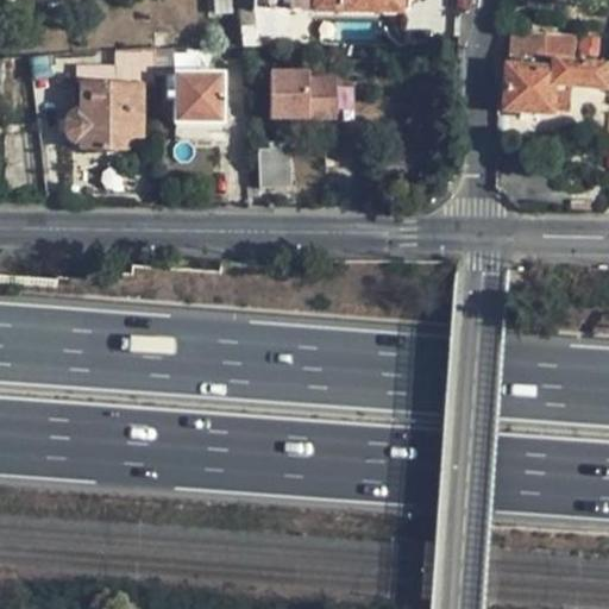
[(252,0),(253,11),(401,12),(400,0),(252,0)]
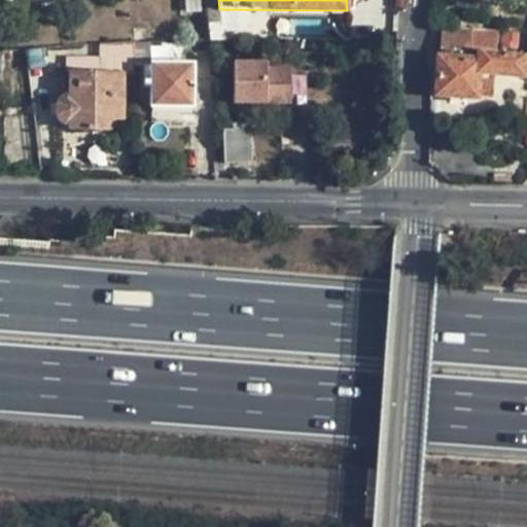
[(442,50),(497,54),(498,35),(444,32),(442,50)]
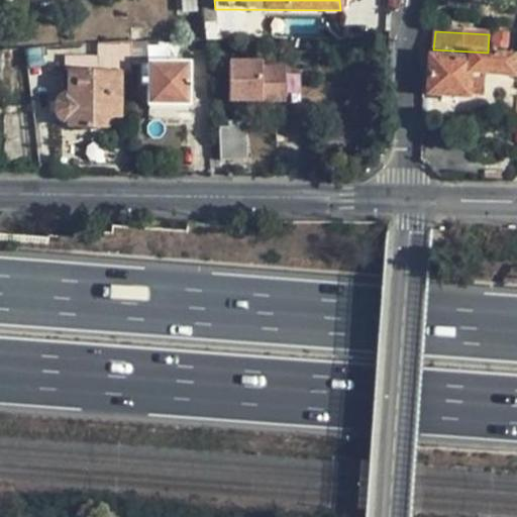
[(145,40),(129,41),(130,63),(140,64),(145,63),(145,40)]
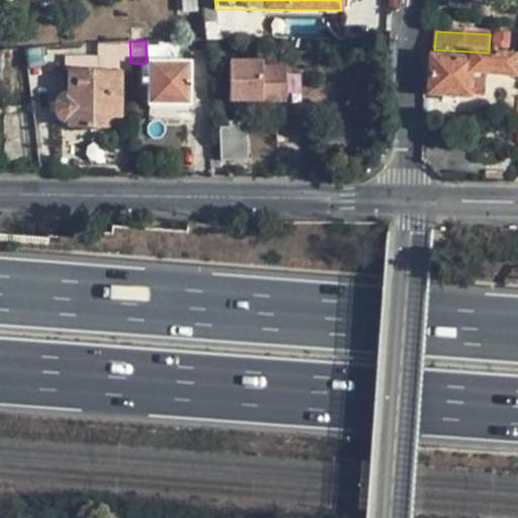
[(130,75),(131,63),(130,41),(98,44),(98,57),(62,57),(62,69),(67,70),(67,88),(54,101),(53,112),(66,124),(65,127),(92,127),(92,117),(106,117),(119,118),(120,74),(130,75)]
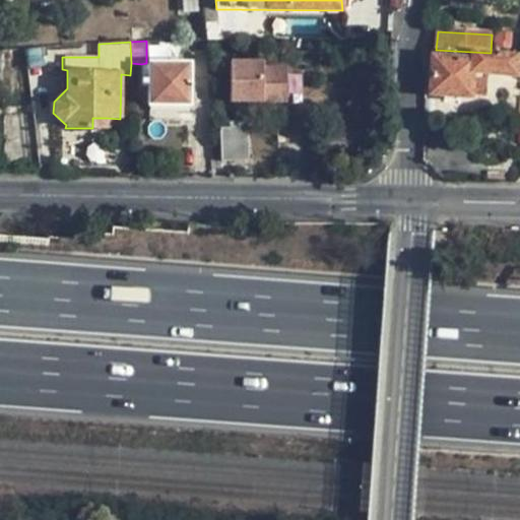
[(517,55),(491,53),(436,50),(434,94),(489,98),(490,74),(515,76),(517,55)]
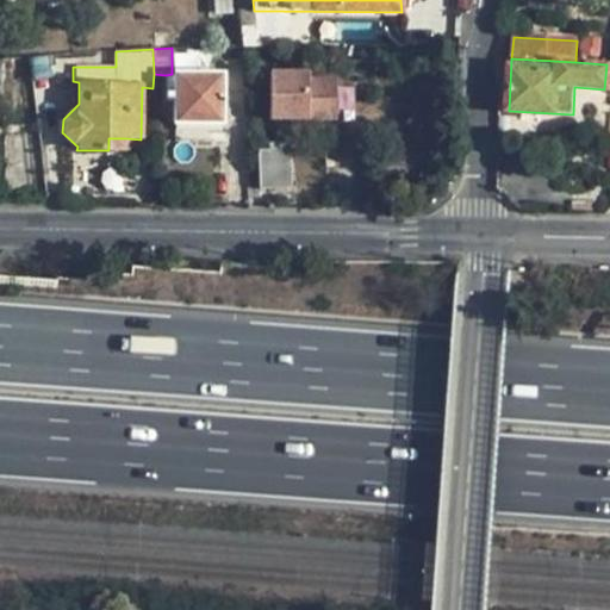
[(354,85),(336,85),(335,68),(269,70),(271,120),(355,118),(354,85)]
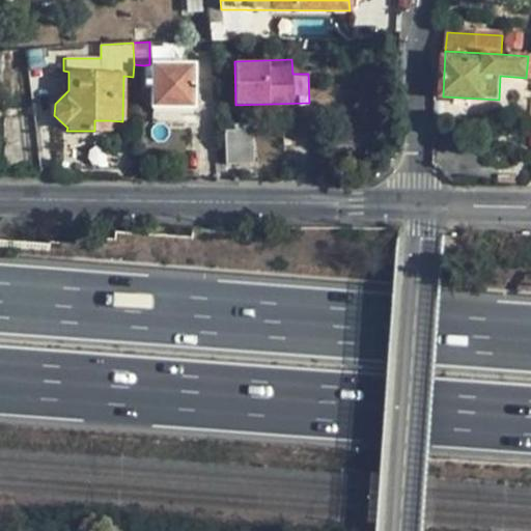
[(149,64),(144,65),(143,88),(152,88),(151,107),(193,107),(193,63),(149,64)]
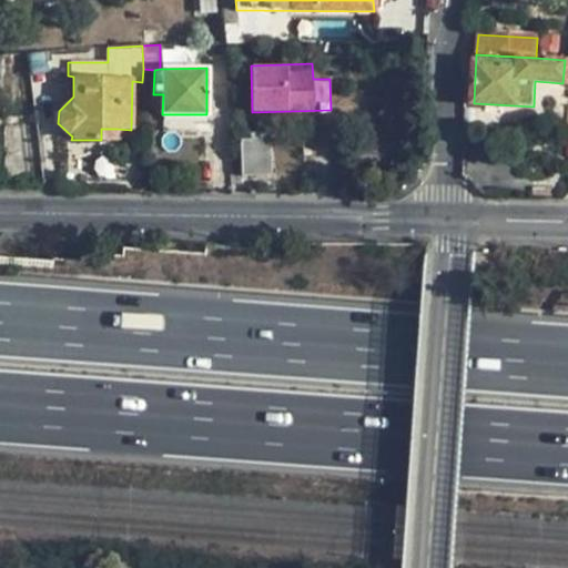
[(117,140),(117,129),(101,129),(101,140),(117,140)]
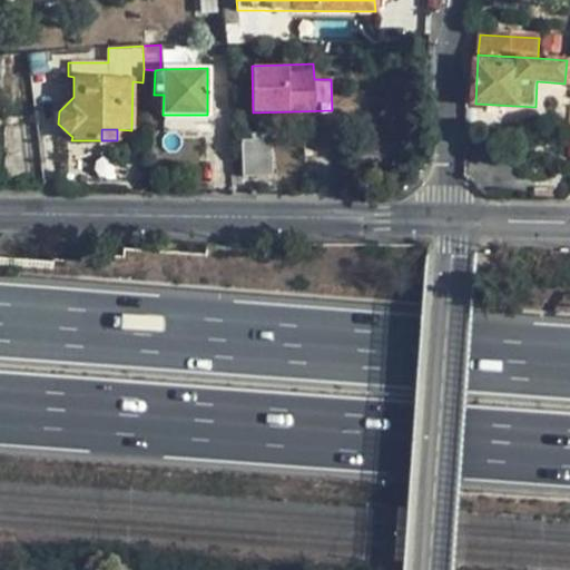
[(241,139),(242,177),(271,176),(269,134),(252,133),(252,139),(241,139)]
